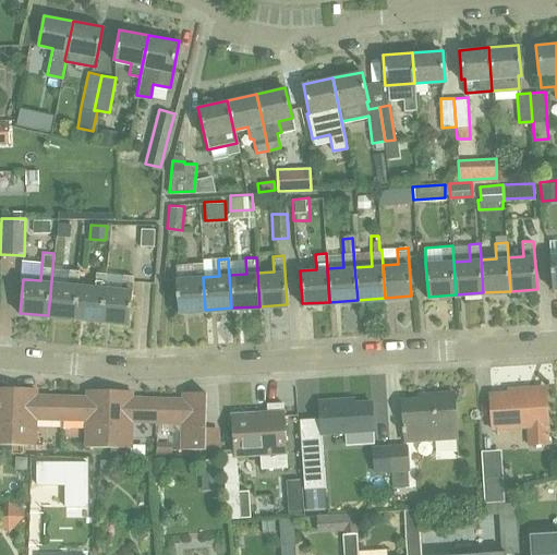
[(205,310),(203,277),(202,261),(191,261),(192,277),(176,278),(178,311),(205,310)]
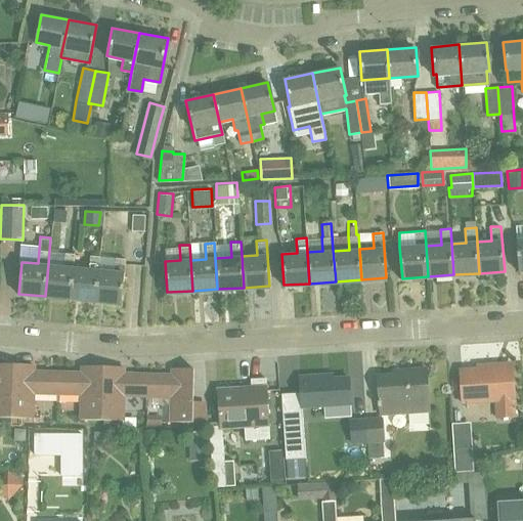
[(48,264),(45,296),(70,298),(73,267),(74,252),(63,251),(62,266),(48,264)]
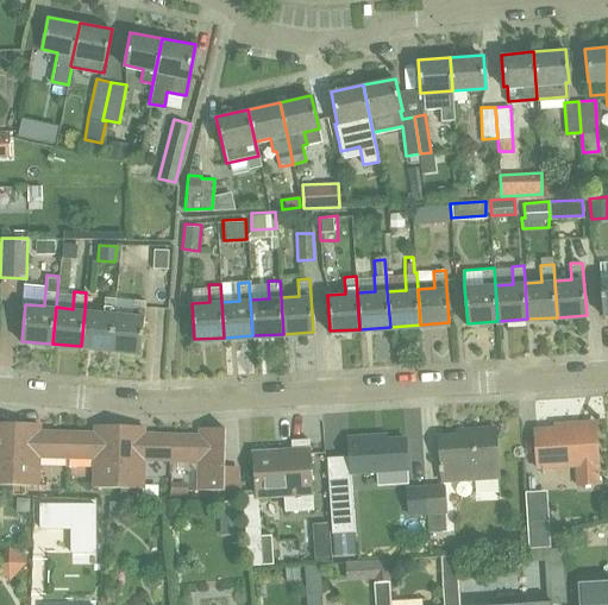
[(102,312),(85,310),(81,346),(111,350),(114,313),(116,296),(104,295),(102,312)]
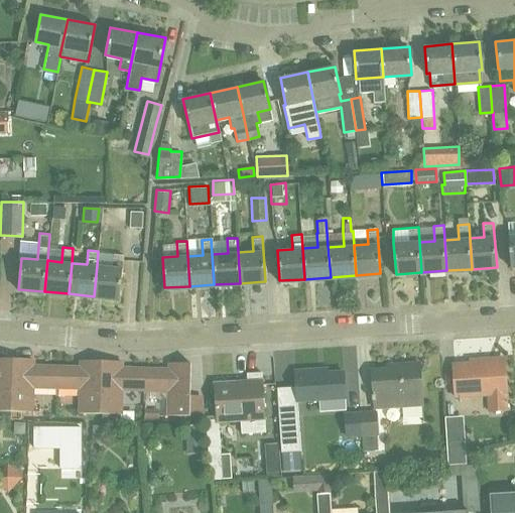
[(97,265),(94,296),(119,298),(122,267),(123,253),(113,252),(112,266),(97,265)]
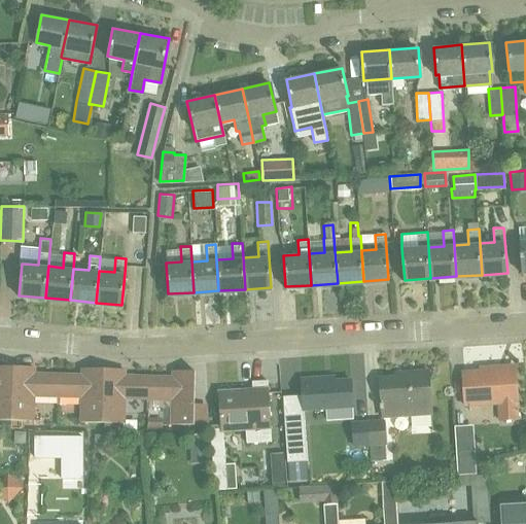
[(0,417),(11,418),(12,364),(0,363),(0,417)]
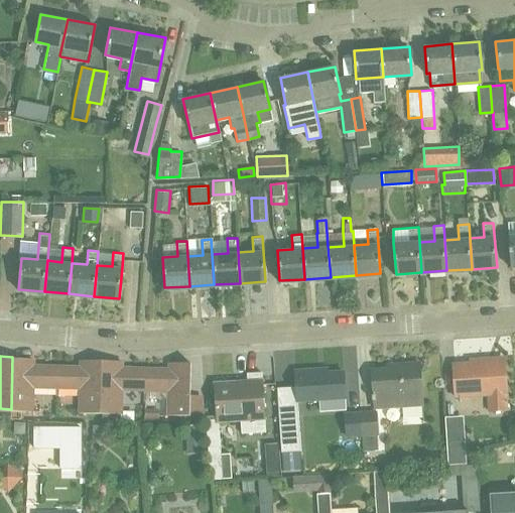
[(29,357),(12,357),(11,409),(31,410),(31,384),(55,384),(56,366),(29,365),(29,357)]
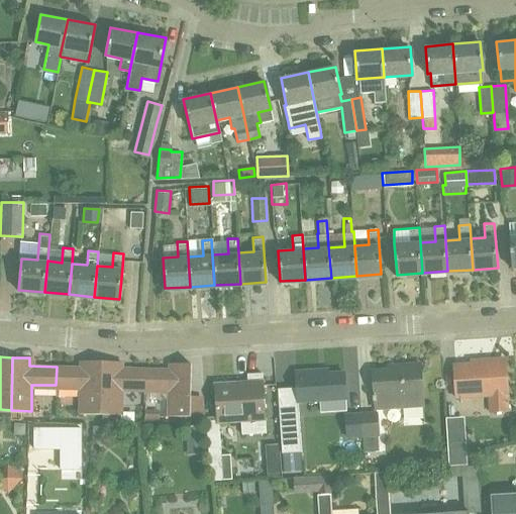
[(489,410),(508,409),(505,360),(487,361),(486,357),(469,358),(469,362),(453,363),(455,392),(488,390),(489,410)]
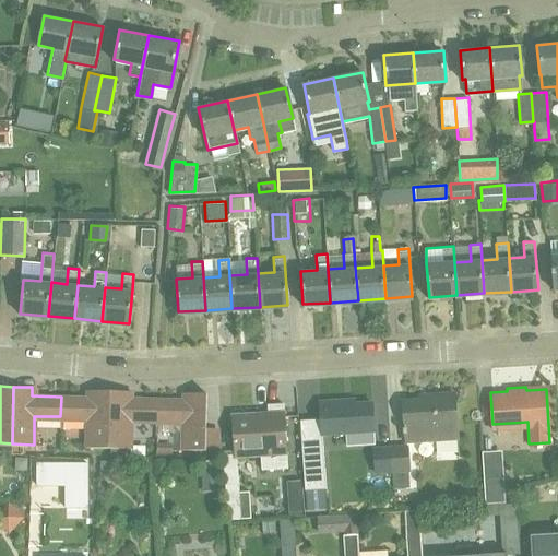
[(91,397),(61,397),(60,416),(85,417),(84,446),(108,447),(109,389),(91,389),(91,397)]
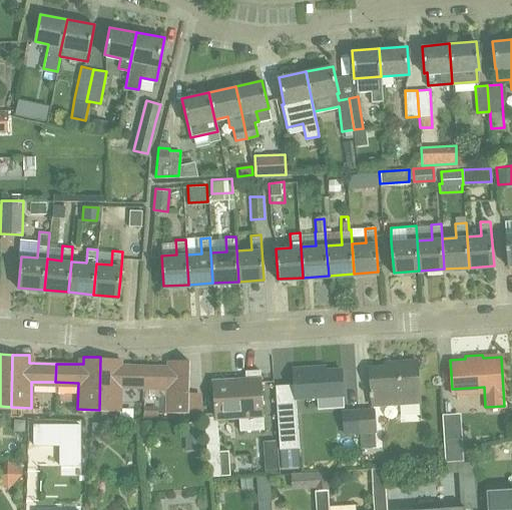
[(100,357),(99,410),(101,410),(101,416),(119,417),(119,410),(120,410),(120,384),(143,385),(143,366),(117,365),(117,358),(100,357)]
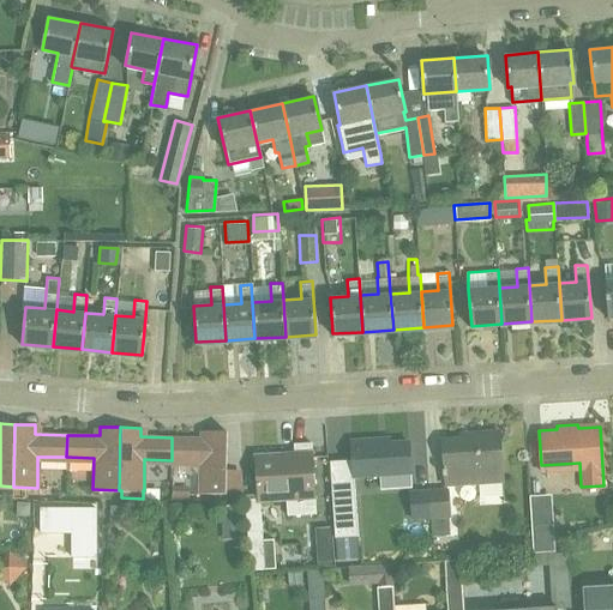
[(172,438),(172,460),(199,461),(199,491),(224,493),(227,430),(205,429),(205,438),(172,438)]
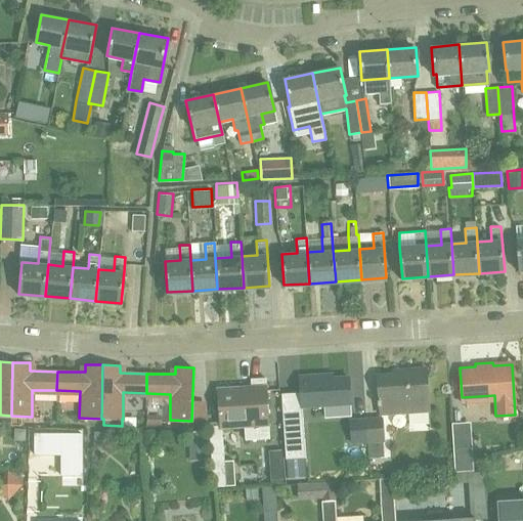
[(377,374),(379,400),(377,400),(378,405),(380,404),(380,414),(429,409),(426,366),(405,368),(405,373),(377,374)]
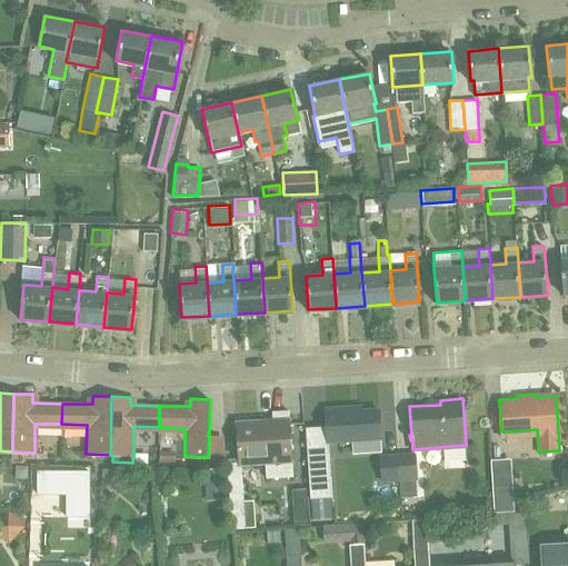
[(327,440),(379,436),(378,407),(348,409),(348,405),(325,407),(327,440)]
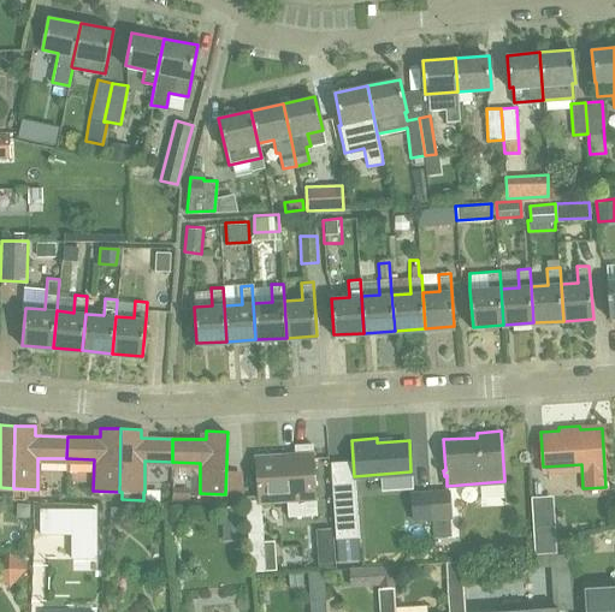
[(288,515),(318,512),(312,443),(295,444),(295,453),(254,456),(256,487),(287,485),(288,515)]
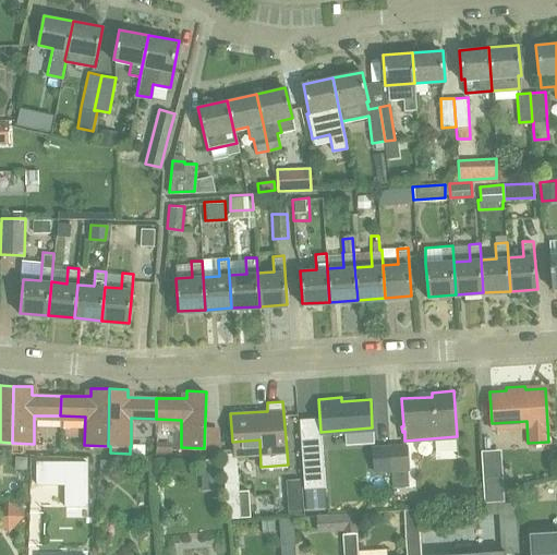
[(325,486),(322,443),(301,444),(303,487),(325,486)]
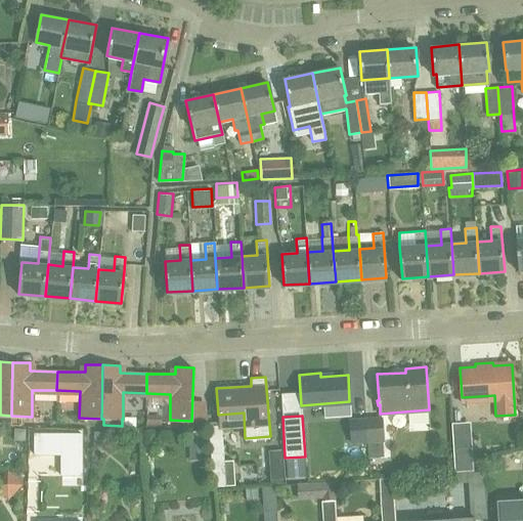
[(364,418),(366,440),(367,454),(367,457),(383,456),(381,417),(364,418)]
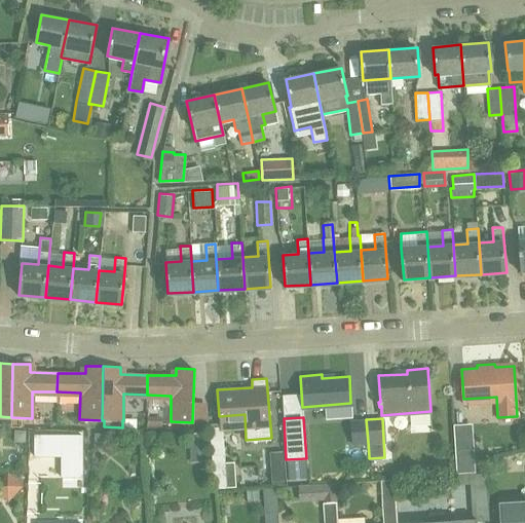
[(368,442),(366,419),(351,420),(352,443),(368,442)]
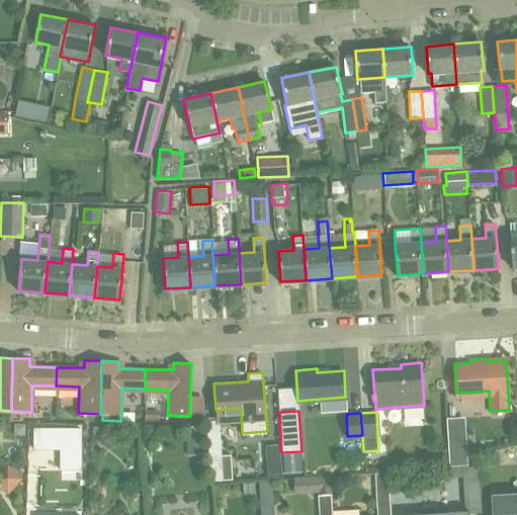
[(217,419),(205,420),(209,480),(223,480),(219,423),(218,419),(217,419)]
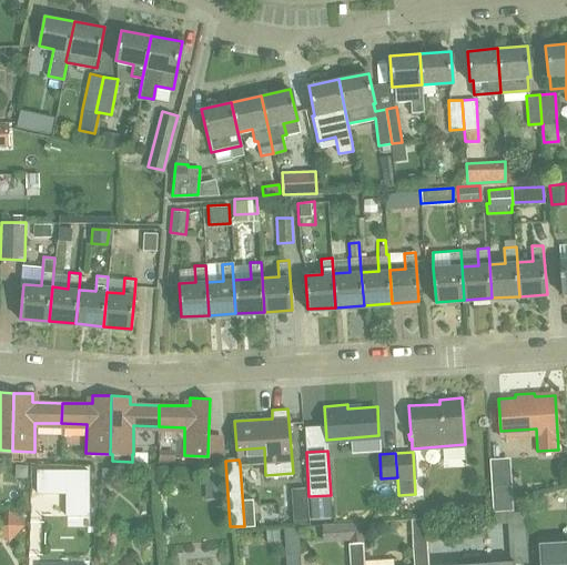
[(88,468),(37,468),(37,492),(66,492),(66,514),(88,514),(88,468)]
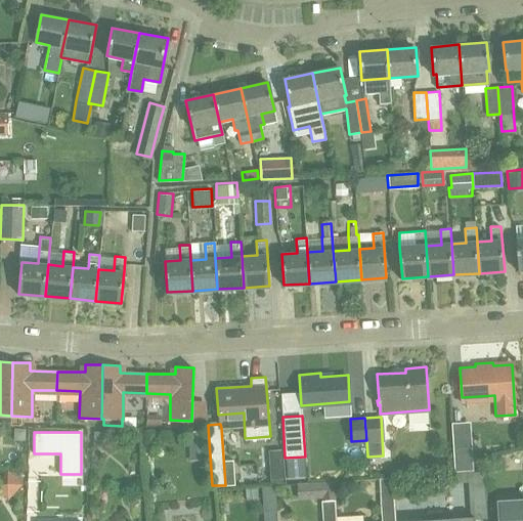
[(467,470),(473,470),(472,444),(452,446),(453,471),(467,470)]
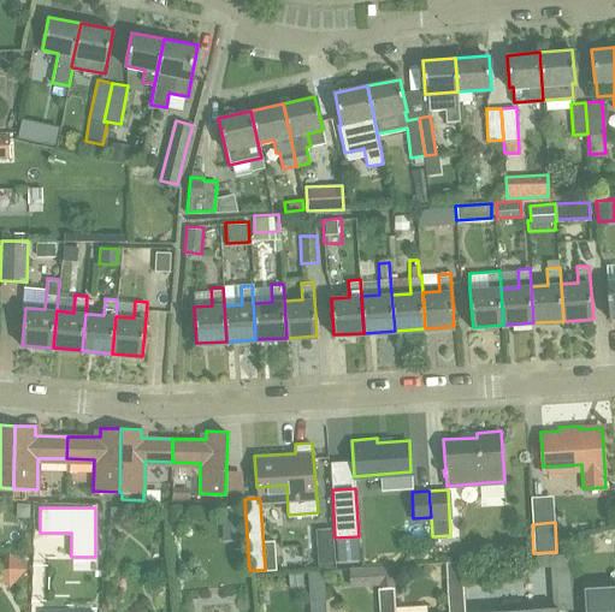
[(317,565),(332,564),(330,535),(314,536),(317,565)]
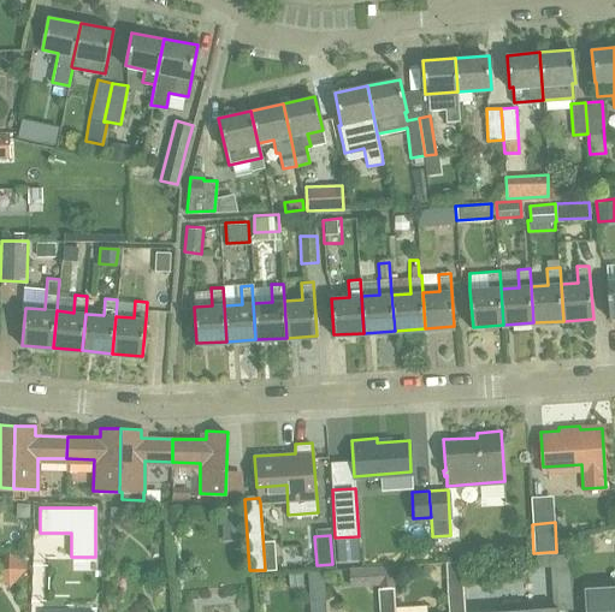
[(568,552),(556,552),(549,552),(553,607),(559,607),(559,608),(573,607),(568,552)]
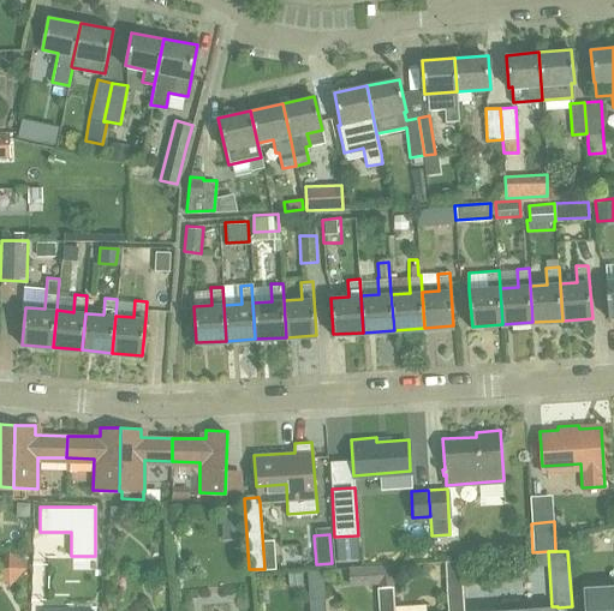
[(463,610),(460,573),(459,558),(445,559),(446,574),(447,610),(463,610)]
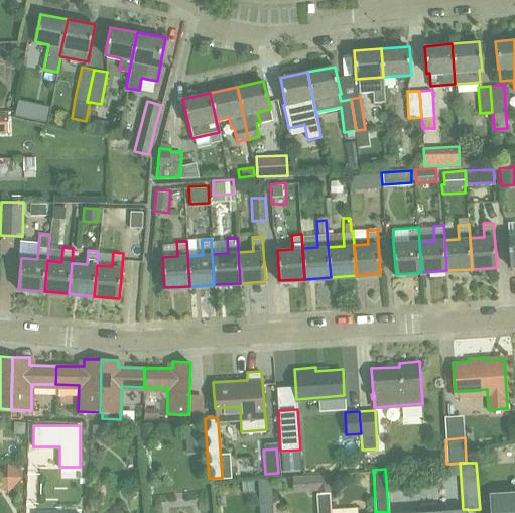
[(319,482),(319,492),(315,492),(316,512),(331,512),(330,491),(328,473),(291,475),(291,484),(319,482)]
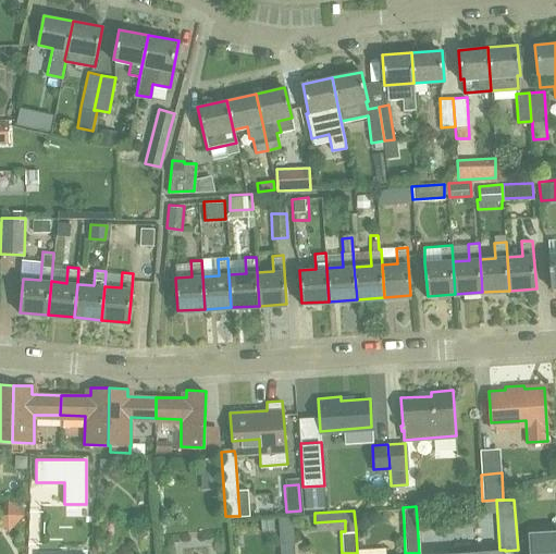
[(294,553),(293,540),(293,527),(280,529),(281,541),(279,541),(279,553),(294,553)]
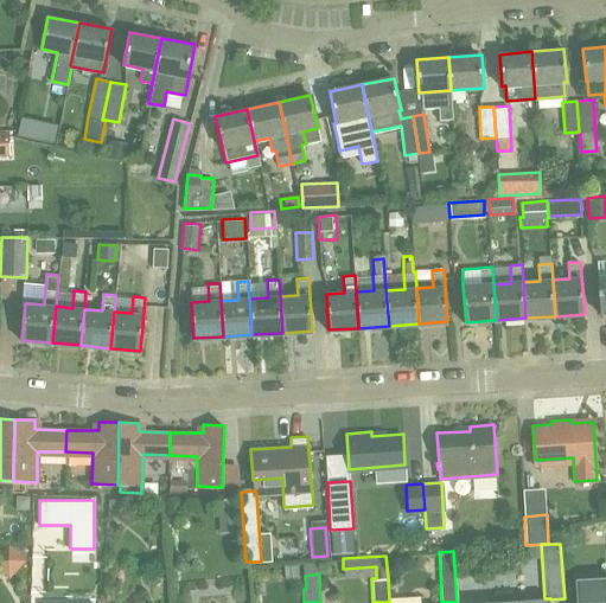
[(605,602),(605,579),(605,578),(576,581),(578,602),(605,602)]
